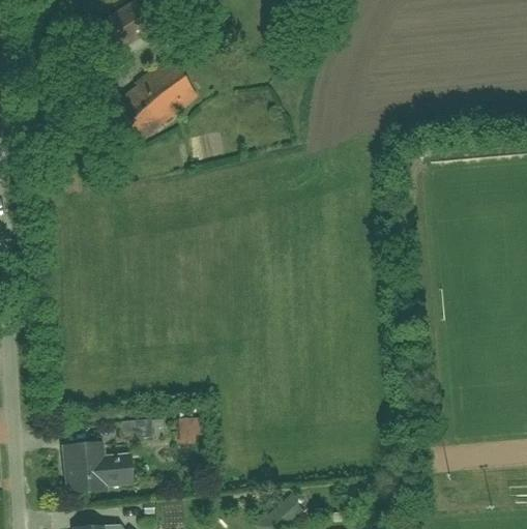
[(139,2),(104,24),(120,51),(155,29),(139,2)]
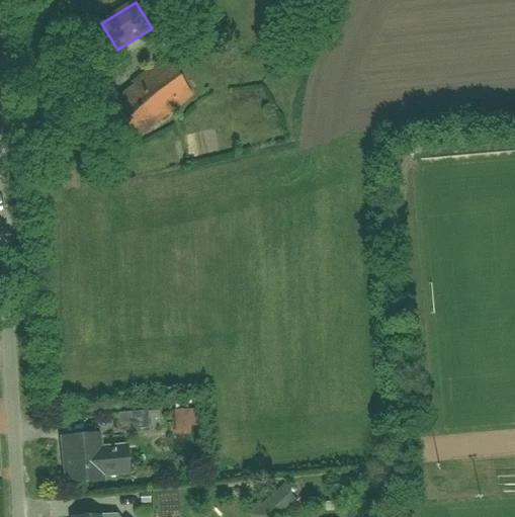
[(170,56),(108,98),(134,143),(197,101),(170,56)]
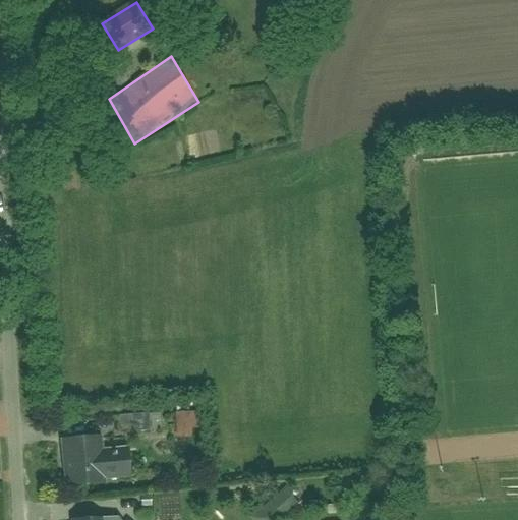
[(62,438),(65,485),(106,482),(106,478),(103,448),(102,435),(62,438)]
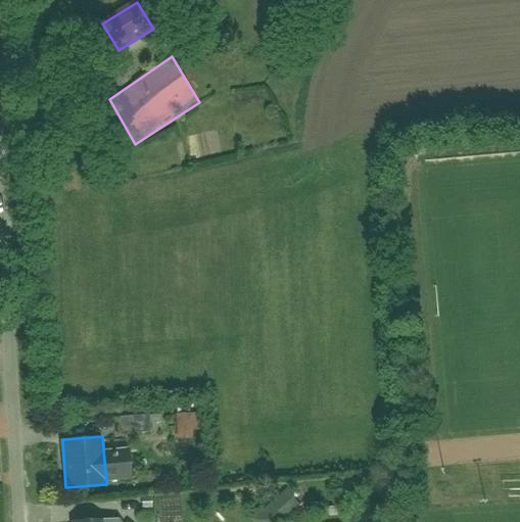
[(130,447),(103,449),(106,480),(133,477),(130,447)]
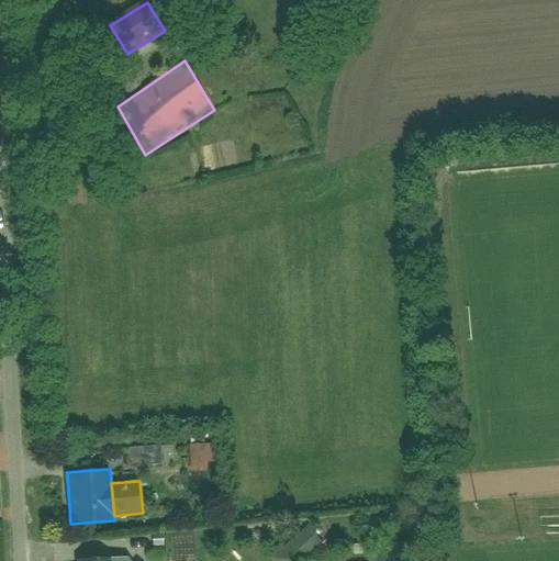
[(270,560),(300,560),(320,546),(305,528),(268,558),(270,560)]
